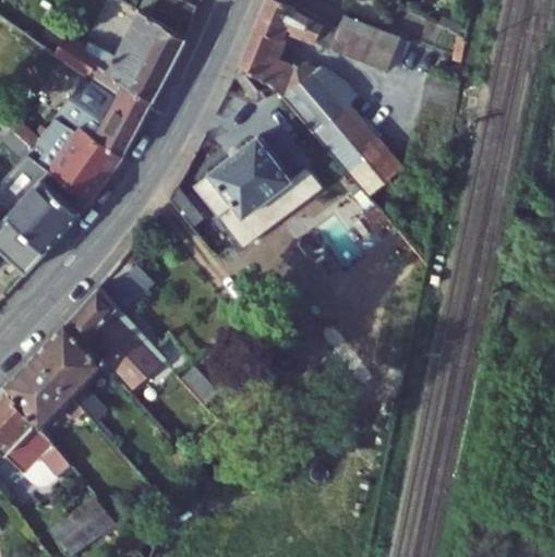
[(142,0),(137,9),(184,38),(197,5),(184,0),(142,0)]
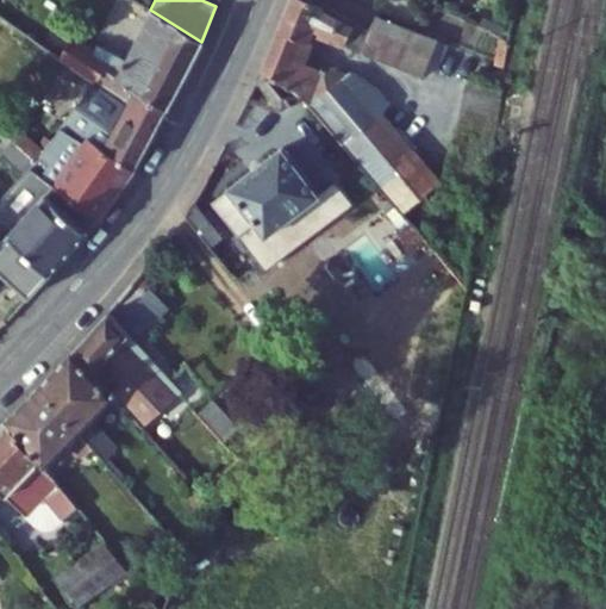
[(357,53),(363,39),(368,29),(318,4),(308,0),(287,0),(258,74),(294,93),(300,101),(399,216),(438,182),(380,112),(387,105),(375,91),(353,74),(322,70),(322,73),(301,64),(308,44),(314,47),(318,36),(357,53)]
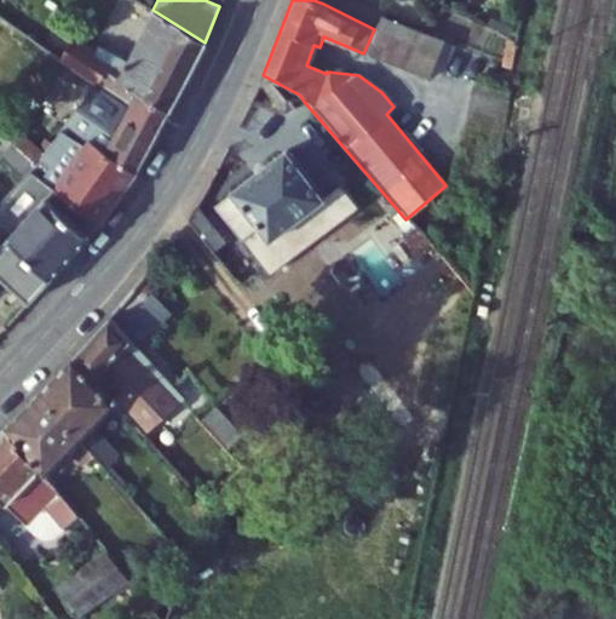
[(351,0),(314,0),(323,4),(374,29),(369,40),(407,57),(418,30),(351,0)]
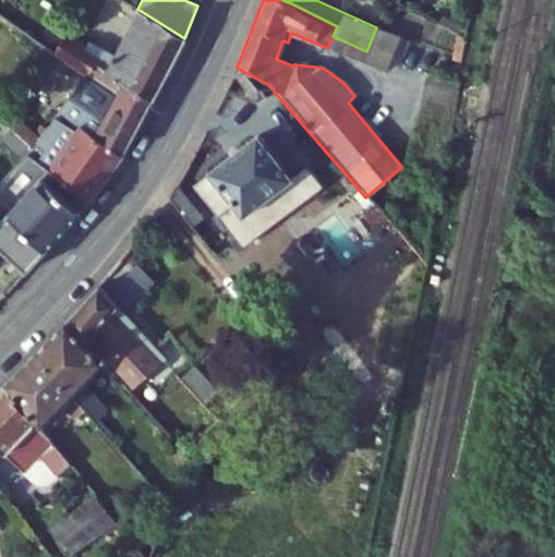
[(52,52),(85,74),(94,63),(152,99),(184,38),(137,9),(113,56),(89,39),(86,46),(65,32),(52,52)]
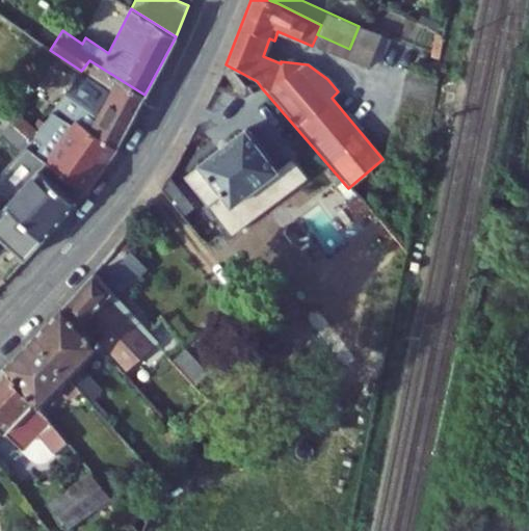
[(380,36),(359,26),(349,49),(345,59),(368,69),(380,36)]
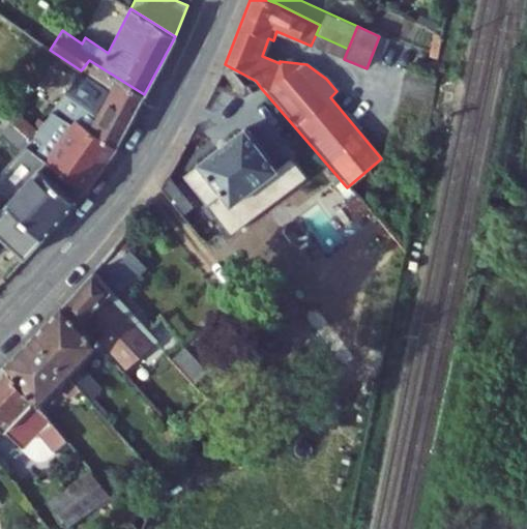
[(348,49),(316,34),(311,46),(344,59),(348,49)]
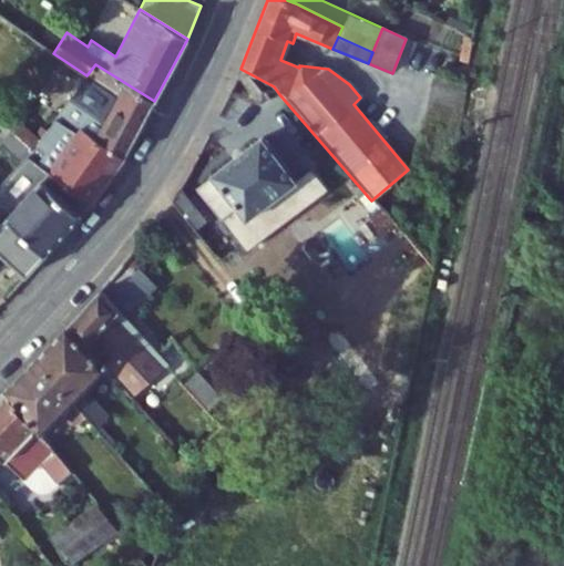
[(69,102),(59,115),(124,157),(154,101),(95,64),(86,75),(84,79),(114,99),(99,123),(69,102)]
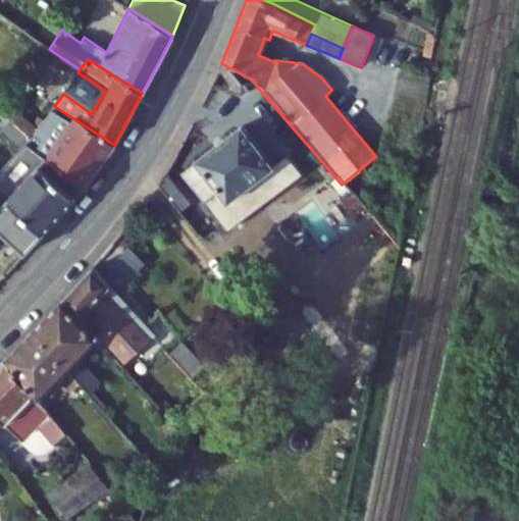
[(240,98),(257,87),(252,80),(221,63),(219,68),(240,98)]
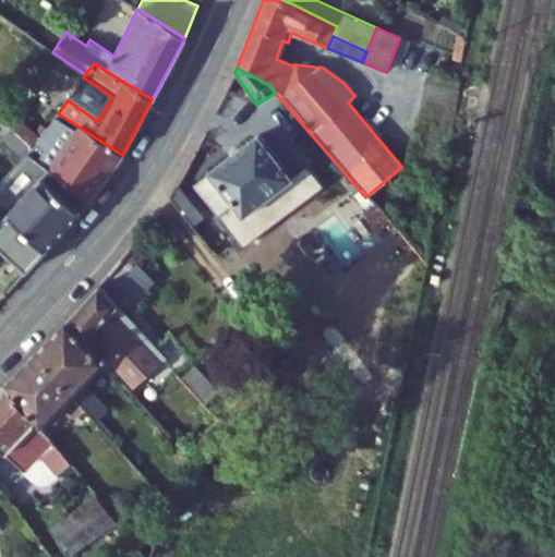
[(58,113),(39,137),(37,141),(46,148),(35,161),(47,170),(49,167),(87,203),(122,155),(58,113)]
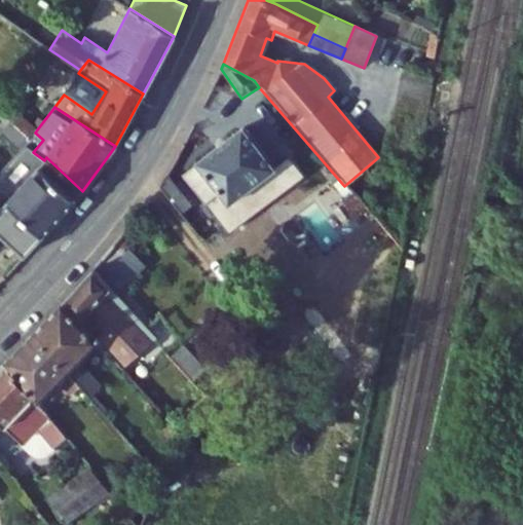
[(19,113),(11,120),(31,138),(35,133),(37,129),(19,113)]
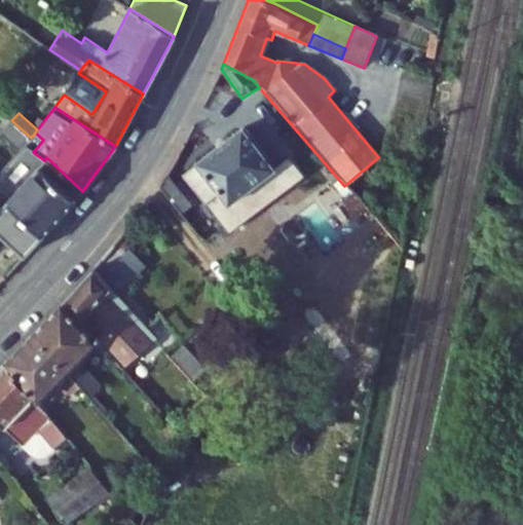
[(0,233),(11,244),(7,249),(20,260),(82,191),(46,157),(44,160),(33,152),(25,145),(31,138),(11,120),(0,133),(0,135),(19,151),(11,155),(2,165),(0,173),(0,209),(2,211),(0,213),(0,233)]
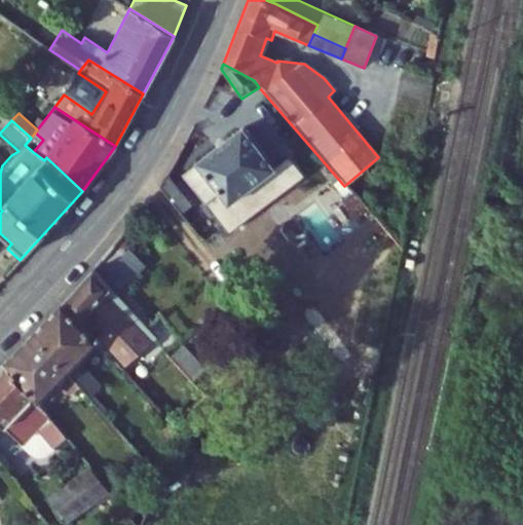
[(274,171),(243,128),(196,162),(198,165),(183,176),(213,215),(222,216),(227,213),(229,205),(274,171)]
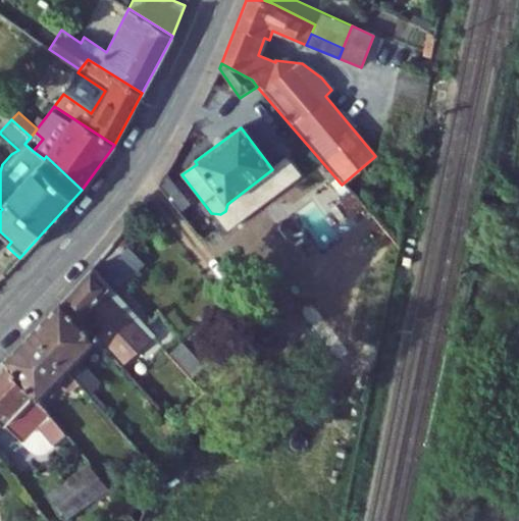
[(31,137),(24,144),(33,151),(43,139),(35,132),(31,137)]
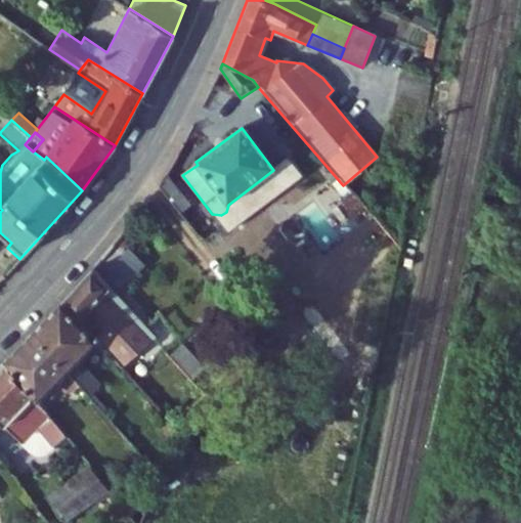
[(189,207),(165,174),(157,186),(180,214),(189,207)]
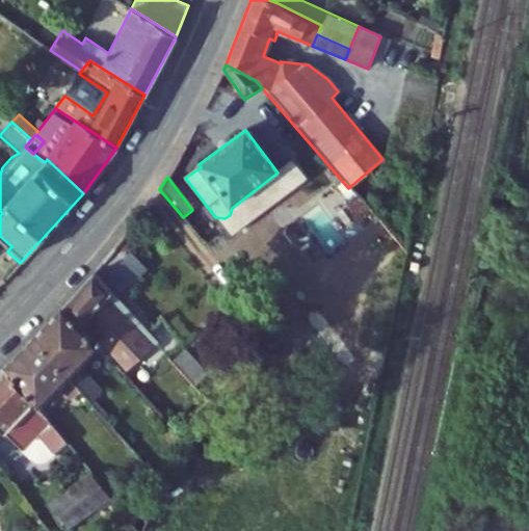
[(212,234),(192,210),(183,217),(203,243),(212,234)]
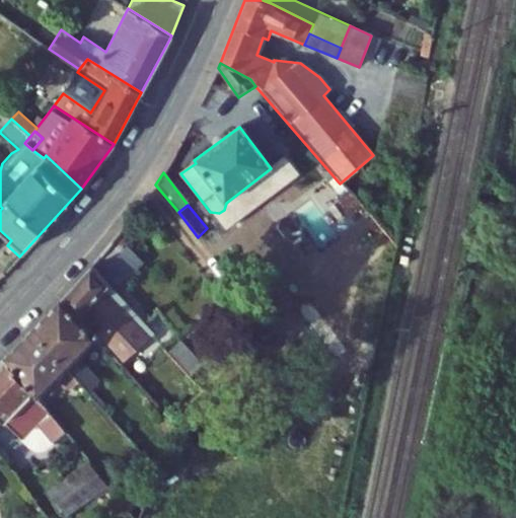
[(90,269),(61,300),(96,339),(121,365),(152,336),(106,286),(90,269)]
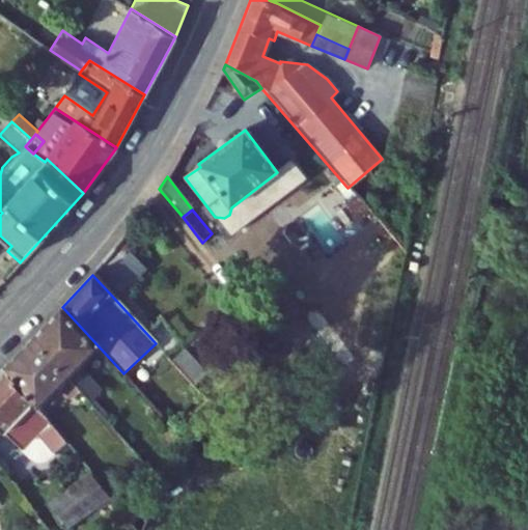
[(62,307),(33,337),(78,389),(89,402),(101,392),(79,367),(99,346),(62,307)]
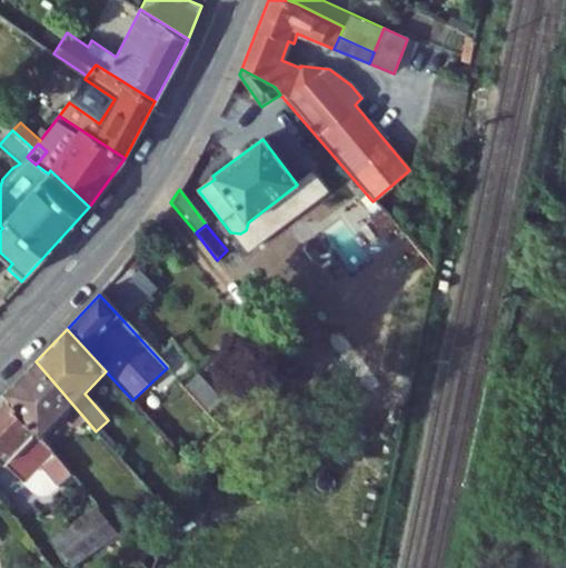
[(36,361),(5,392),(40,437),(59,416),(72,429),(83,417),(36,361)]
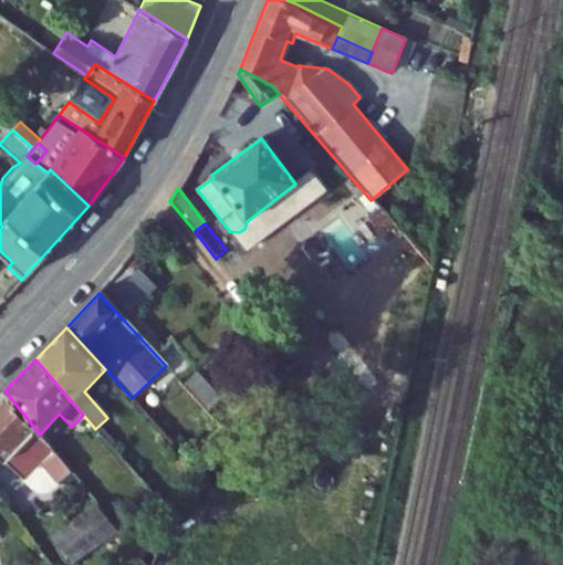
[(197,367),(180,383),(193,395),(209,380),(197,367)]
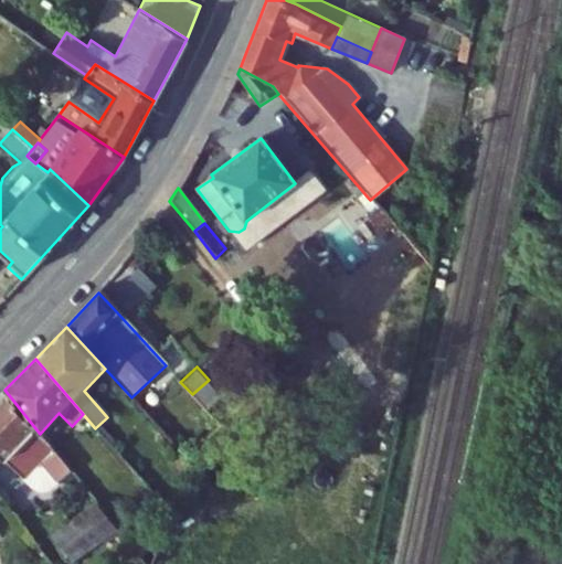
[(4,390),(0,394),(0,459),(2,457),(24,478),(41,461),(57,481),(70,471),(40,434),(4,390)]
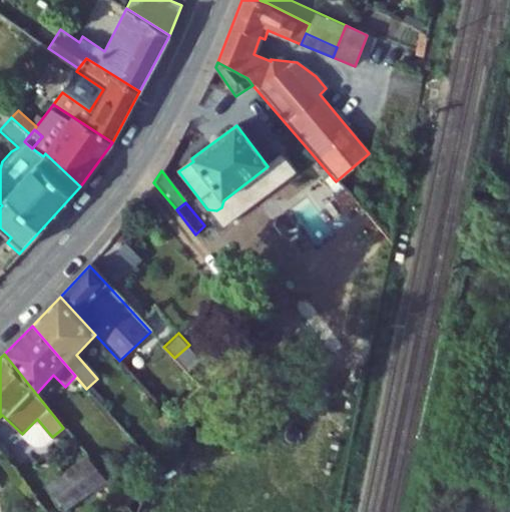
[(37,419),(22,434),(29,441),(36,443),(45,443),(52,437),(37,419)]
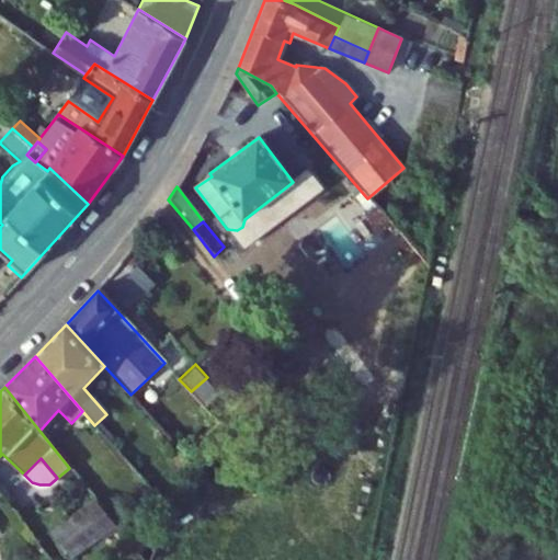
[(67,559),(115,524),(95,500),(38,544),(50,559),(67,559)]
